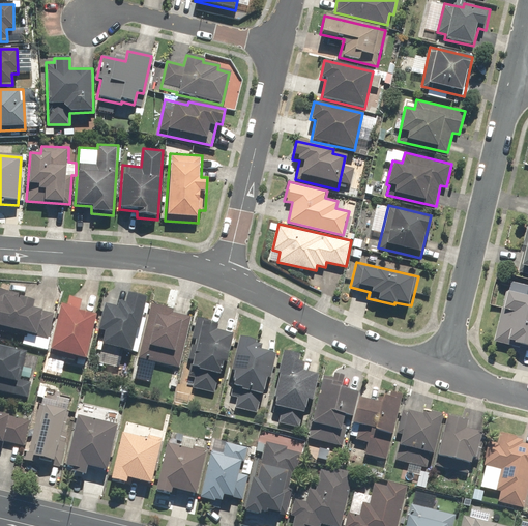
[(527,283),(510,279),(496,341),(527,348),(527,283)]
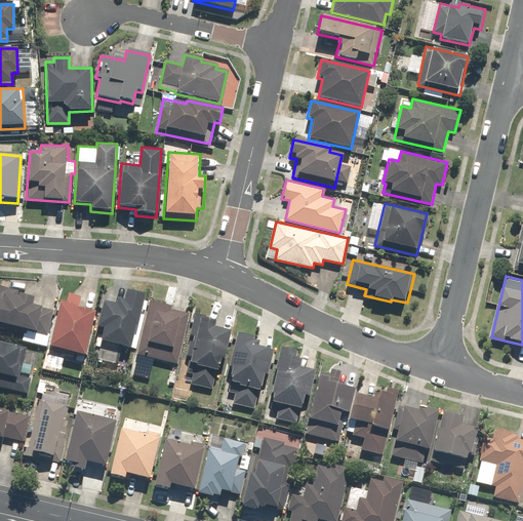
[(0,324),(48,335),(54,309),(33,304),(34,298),(17,294),(18,290),(0,285),(0,324)]
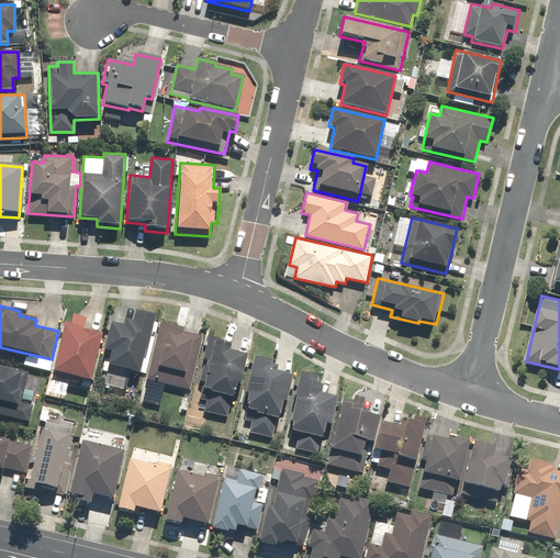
[(105,352),(102,369),(108,370),(104,383),(125,388),(130,372),(142,375),(155,316),(133,311),(131,321),(124,320),(123,325),(109,323),(102,350),(105,352)]
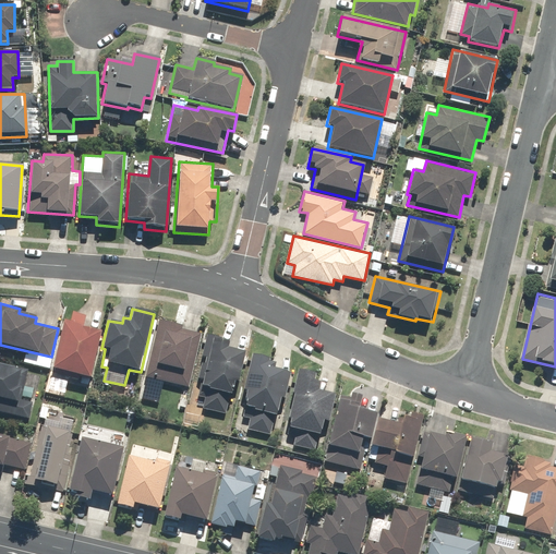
[(62,321),(47,388),(65,393),(70,374),(92,380),(103,330),(84,326),(86,315),(71,312),(69,322),(62,321)]
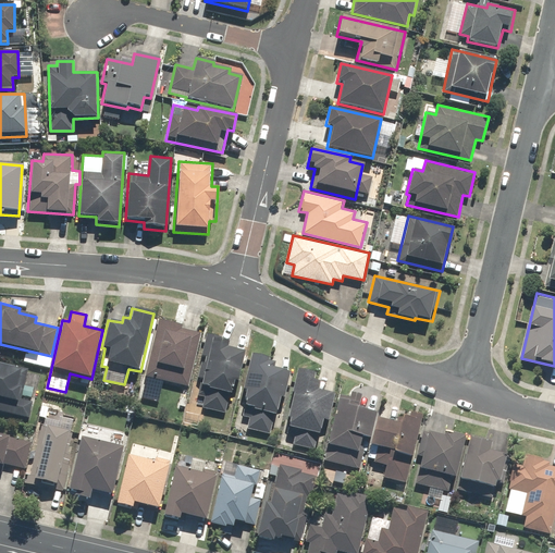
[(160,318),(146,376),(189,385),(201,332),(183,328),(184,323),(160,318)]
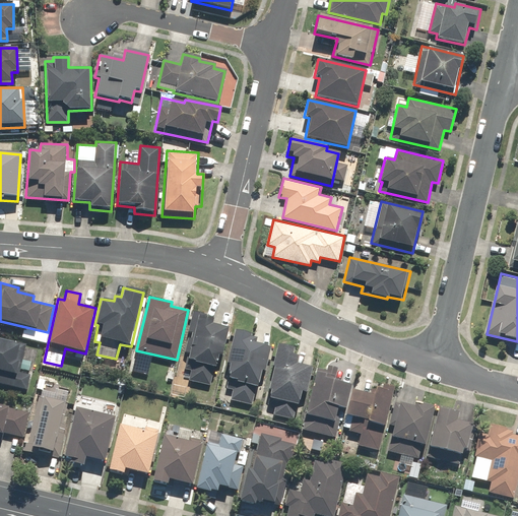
[(215,315),(193,310),(183,352),(188,353),(185,368),(190,369),(188,379),(211,384),(217,357),(222,358),(229,328),(213,324),(215,315)]
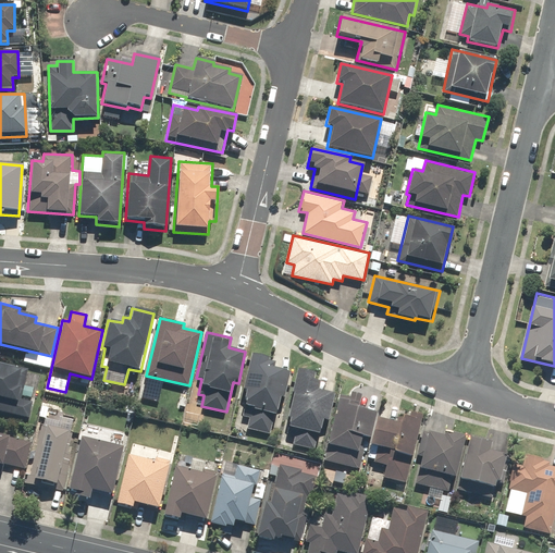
[(269,358),(250,354),(242,391),(247,392),(239,425),(272,432),(280,398),(284,400),(290,373),(273,370),(275,364),(269,361),(269,358)]
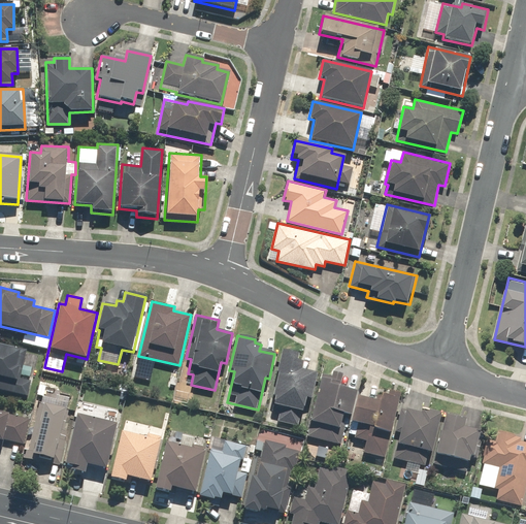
[(0,388),(28,395),(35,364),(24,362),(27,349),(0,341),(0,388)]
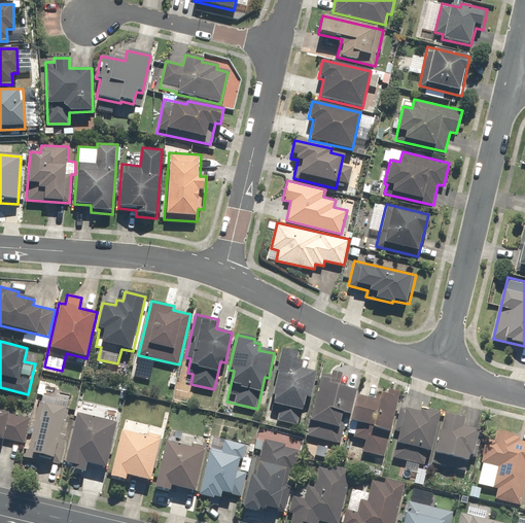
[(298,353),(280,349),(270,395),(275,397),(272,408),(279,410),(277,418),(300,423),(306,398),(310,399),(316,372),(301,369),(303,360),(296,359),(298,353)]
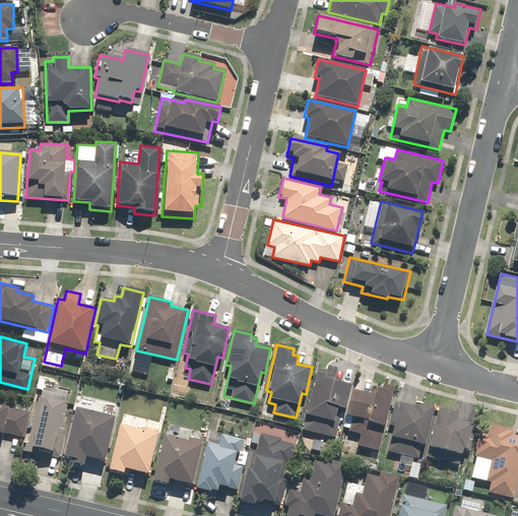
[(316,367),(302,429),(336,436),(342,409),(345,410),(350,385),(333,381),(336,369),(326,366),(325,369),(316,367)]
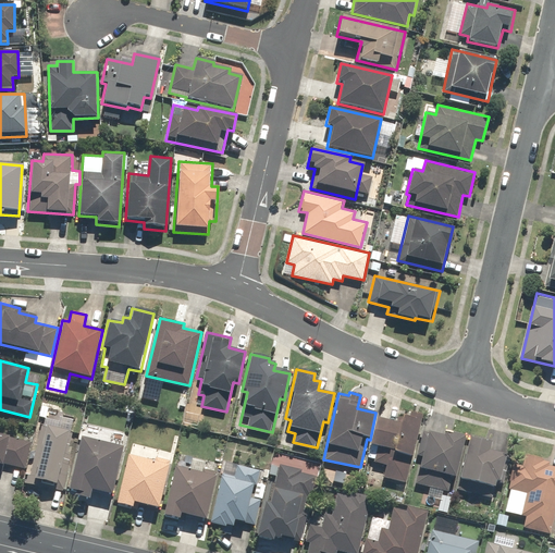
[(383,477),(407,482),(422,415),(408,412),(407,418),(398,416),(396,422),(375,418),(369,447),(377,450),(373,462),(386,464),(383,477)]
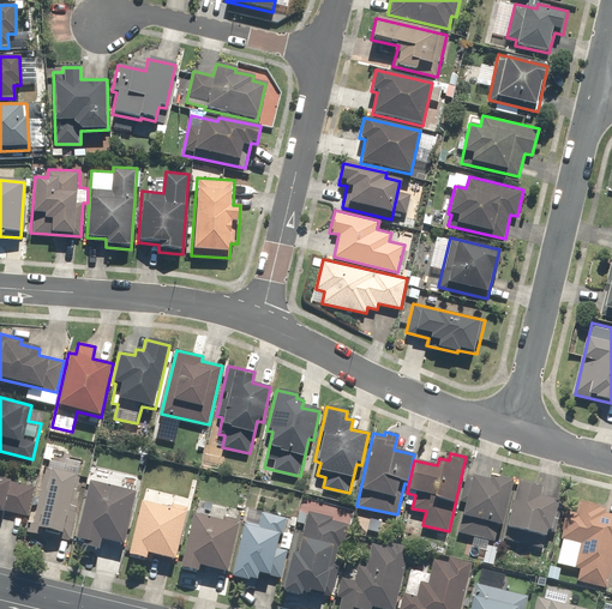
[(30,520),(28,531),(48,536),(49,532),(63,536),(77,475),(46,468),(33,520),(30,520)]
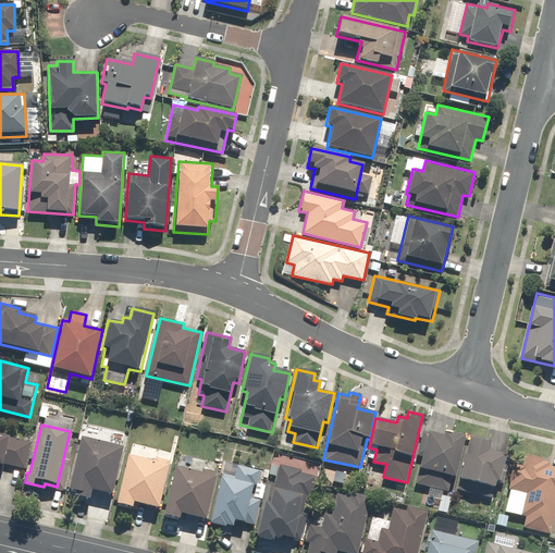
[(426,431),(414,481),(448,489),(452,476),(454,477),(464,434),(442,430),(441,434),(426,431)]
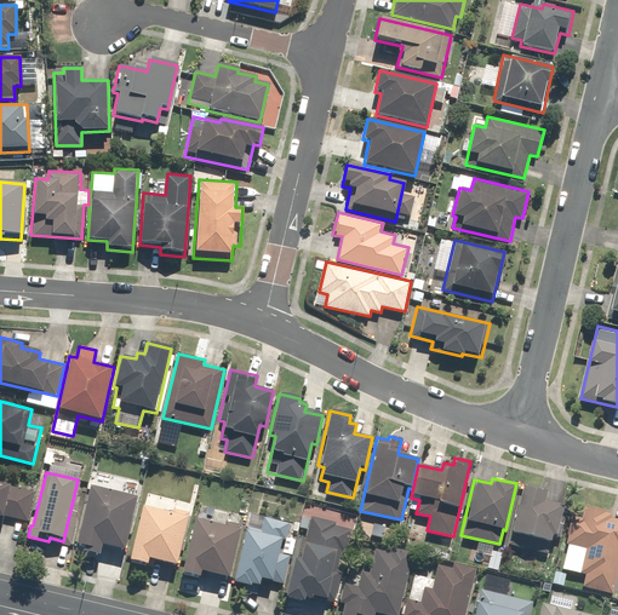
[(0,524),(4,526),(6,515),(29,521),(36,490),(0,482),(0,524)]
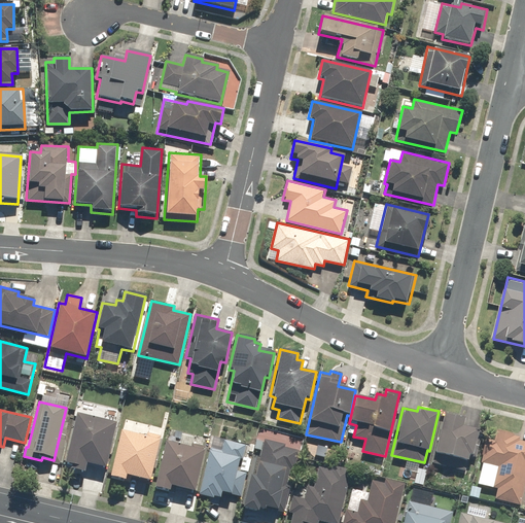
[(442,412),(430,461),(468,469),(478,429),(460,426),(462,417),(442,412)]
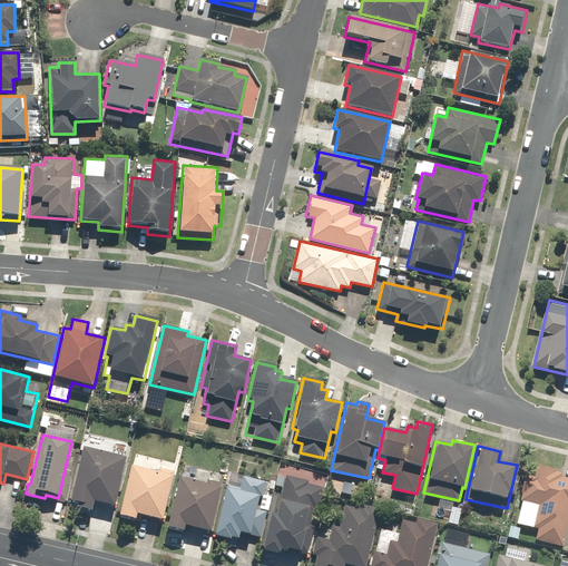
[(81,447),(67,506),(90,511),(92,503),(114,507),(126,458),(81,447)]
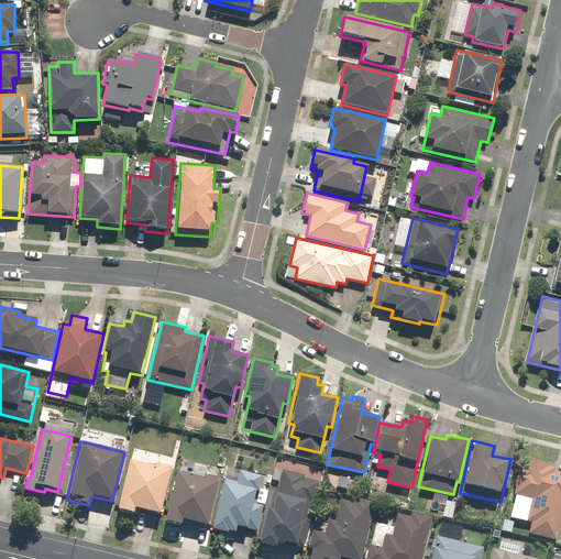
[(128,458),(116,511),(133,515),(134,510),(160,515),(173,464),(157,460),(156,466),(128,458)]
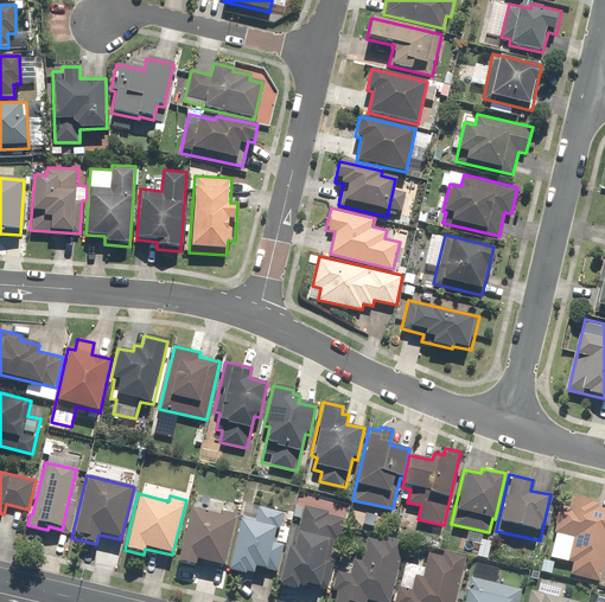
[(604,506),(598,505),(599,501),(592,499),(592,497),(573,493),(570,505),(559,503),(553,530),(556,530),(551,556),(573,561),(571,572),(600,578),(604,559),(604,506)]
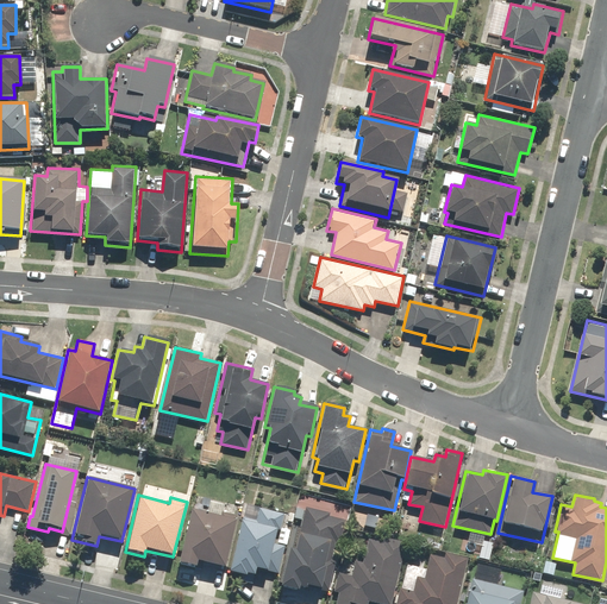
[(245,502),(227,573),(245,577),(245,574),(254,577),(255,570),(267,572),(276,529),(281,530),(286,511),(245,502)]
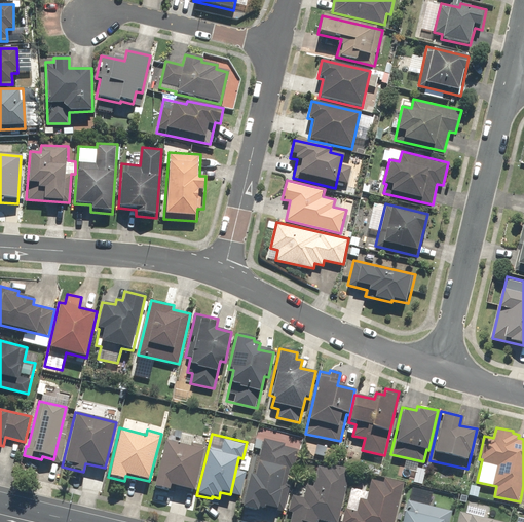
[(249,475),(240,508),(257,512),(258,509),(279,514),(291,468),(294,469),(299,448),(285,445),(285,442),(258,436),(256,446),(261,447),(254,476),(249,475)]
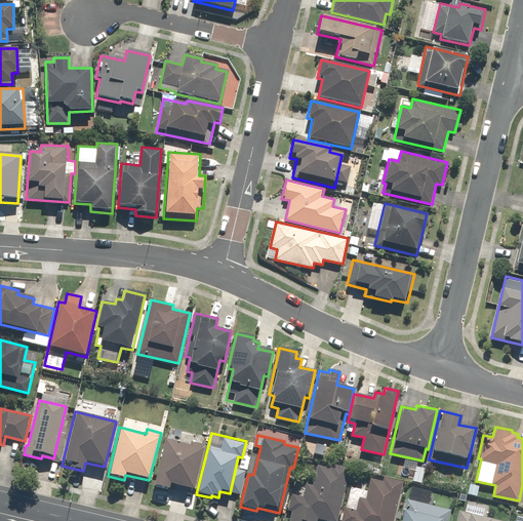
[(164,438),(152,487),(167,490),(168,485),(194,491),(205,443),(191,440),(190,444),(164,438)]
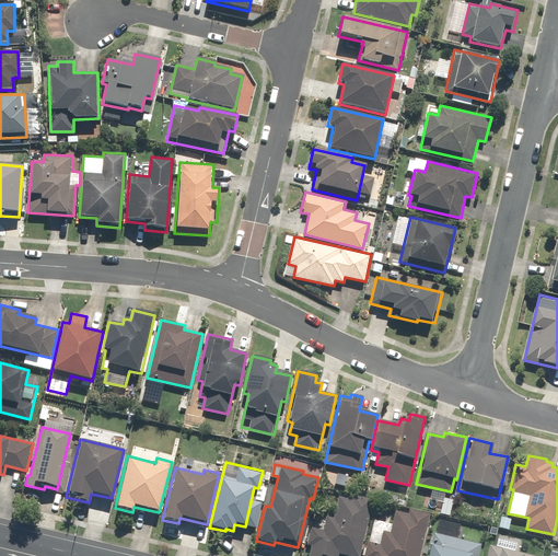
[(353,555),(360,555),(375,498),(353,493),(353,497),(339,494),(334,516),(327,514),(324,529),(312,525),(307,544),(312,545),(309,555),(339,555),(340,553),(353,555)]
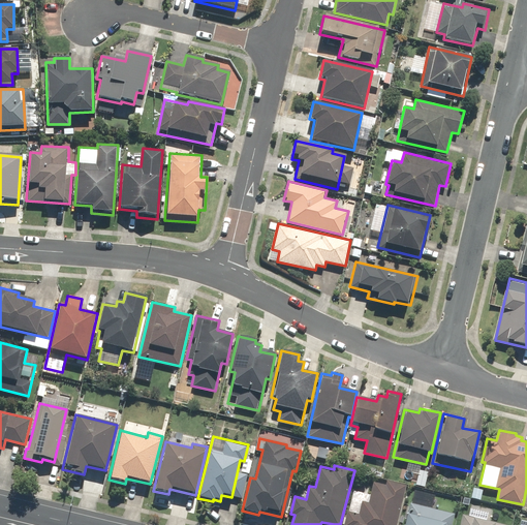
[(396,524),(406,483),(388,479),(386,484),(374,481),(369,500),(362,498),(359,512),(347,510),(343,524),(396,524)]
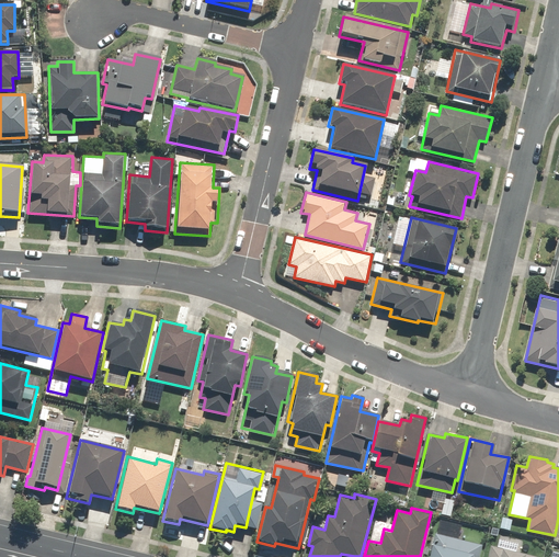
[(433,530),(425,556),(479,556),(482,543),(458,536),(463,523),(440,518),(436,531),(433,530)]
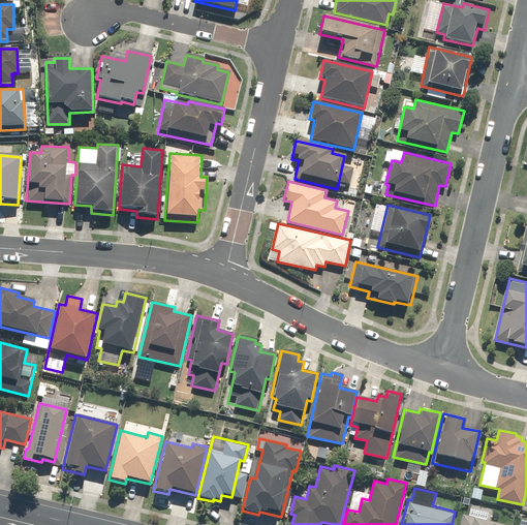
[(507,524),(508,523),(462,513),(459,524),(507,524)]
